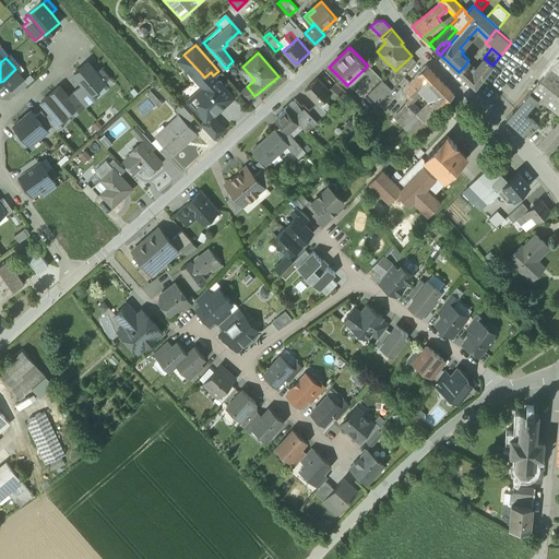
[(225,68),(217,58),(212,62),(221,72),(225,68)]
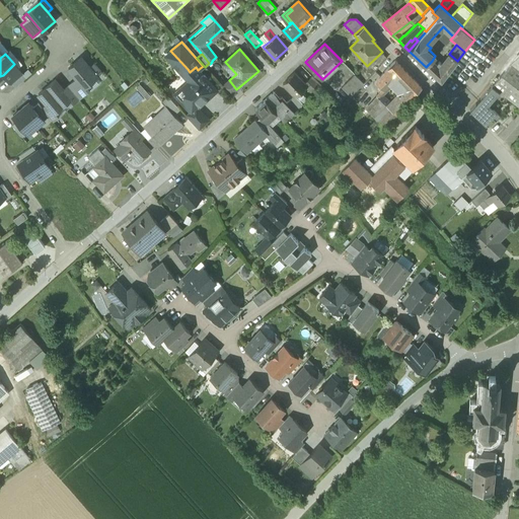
[(449,54),(439,68),(436,65),(430,71),(441,82),(457,61),(449,54)]
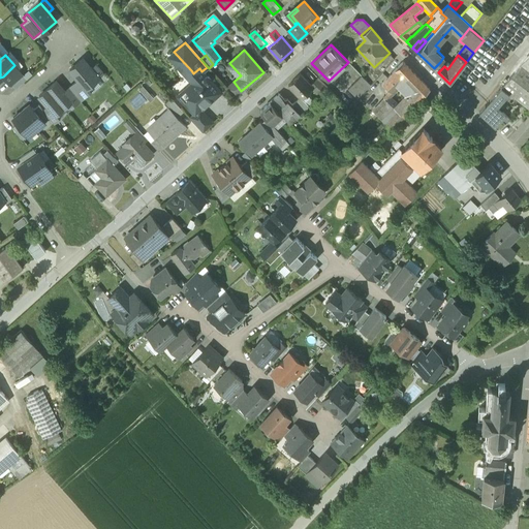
[(78,80),(86,89),(88,87),(99,78),(91,68),(83,59),(70,70),(78,80)]
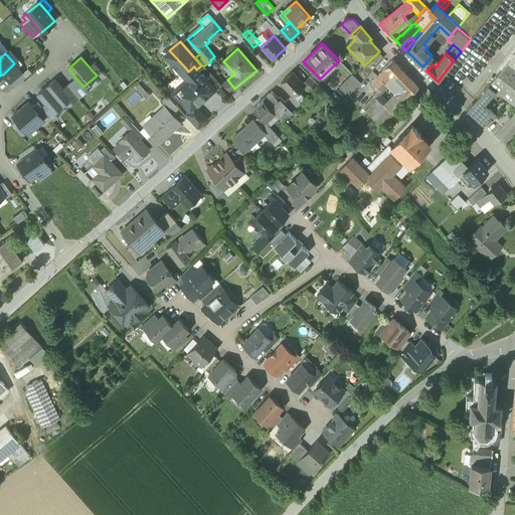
[(402,86),(388,100),(391,102),(387,106),(386,106),(393,113),(410,95),(417,87),(392,60),(384,67),(385,67),(393,76),(402,86)]
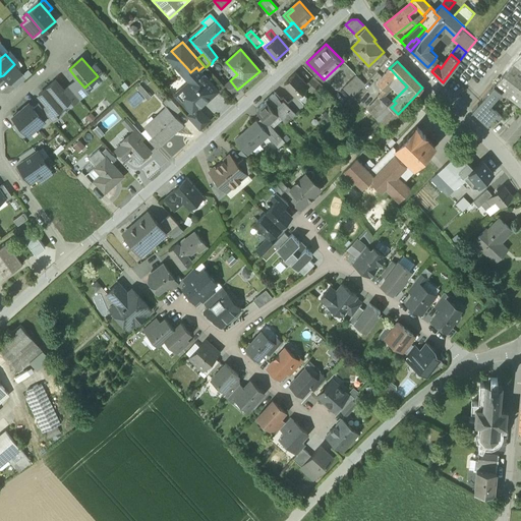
[(438,65),(433,61),(427,67),(431,71),(438,65)]
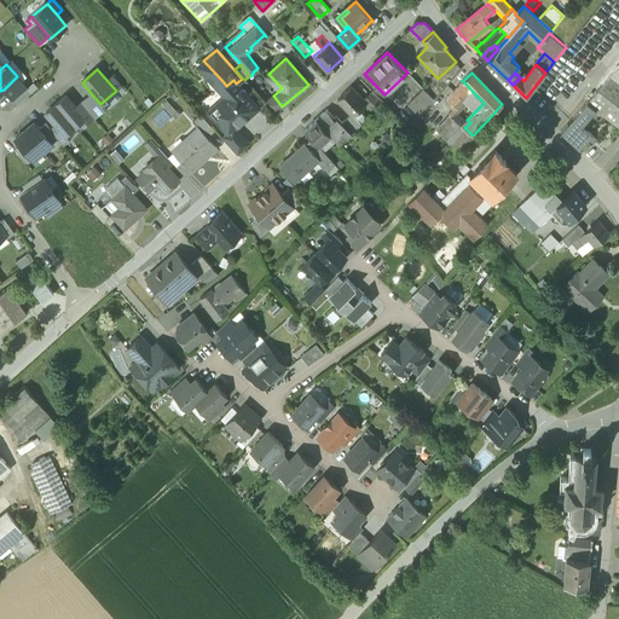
[(106,80),(116,91),(121,86),(113,75),(106,80)]
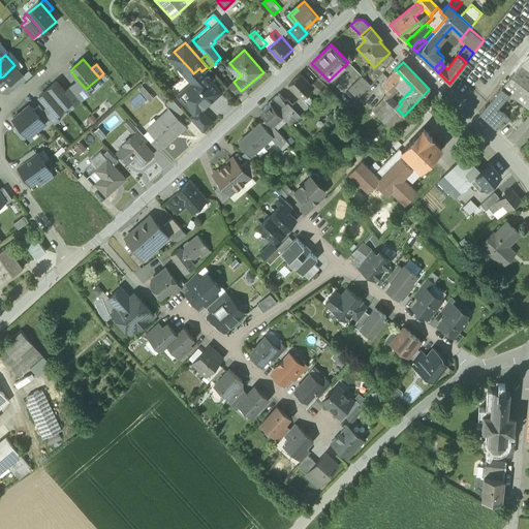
[(528,69),(521,64),(502,87),(502,88),(508,93),(528,109),(528,69)]
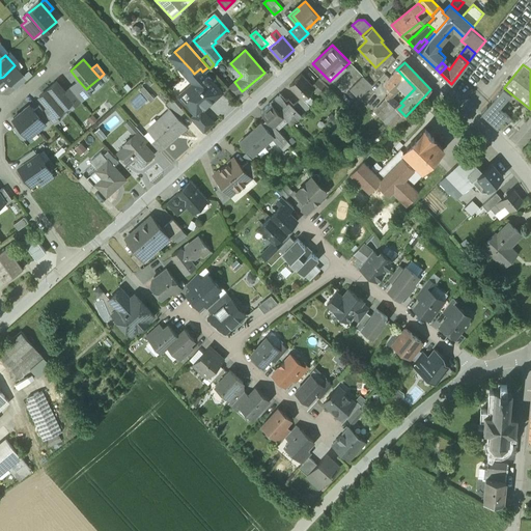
[(15,65),(3,77),(11,86),(23,76),(15,65)]
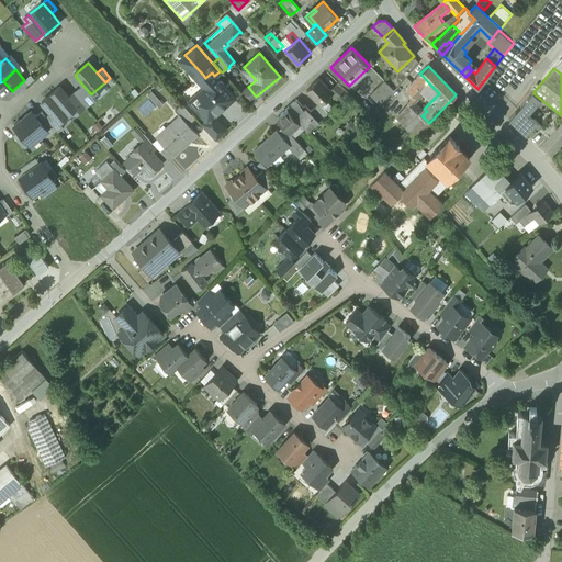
[(212,72),(205,78),(203,75),(197,79),(204,88),(189,101),(206,121),(208,122),(213,116),(216,113),(216,109),(221,105),(225,105),(234,98),(223,85),(224,85),(224,81),(222,79),(218,79),(217,79),(214,76),(212,72)]
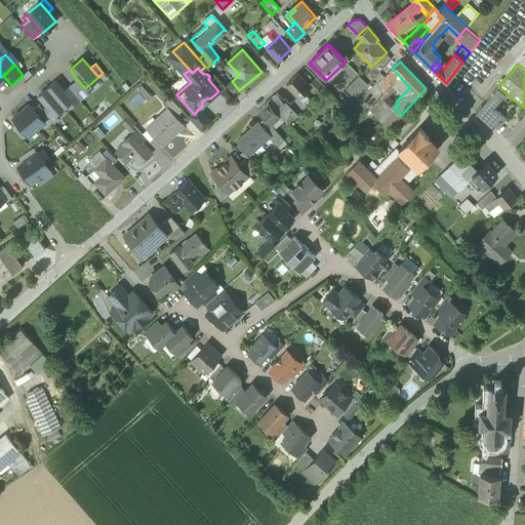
[(393,69),(379,83),(389,91),(401,78),(393,69)]
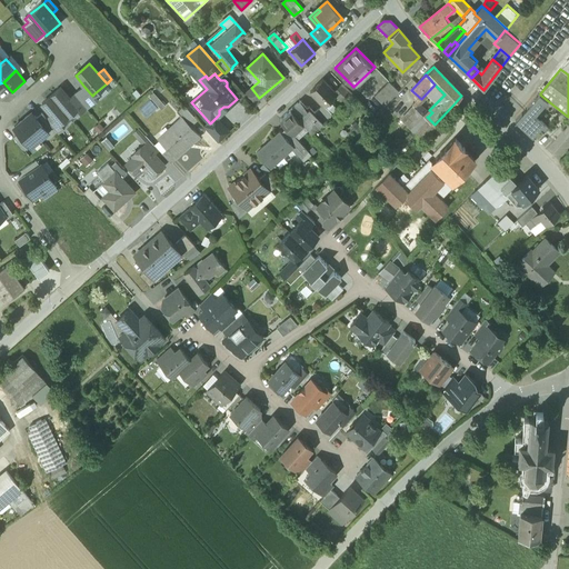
[(311,92),(323,105),(326,107),(337,95),(338,93),(335,90),(325,79),(311,92)]
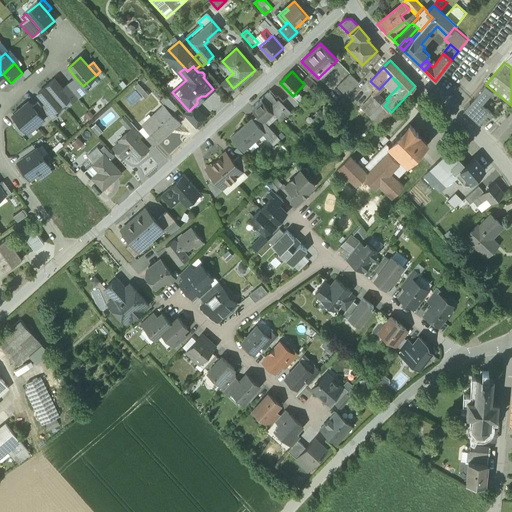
[(350,74),(336,87),(341,91),(346,96),(358,82),(350,74)]
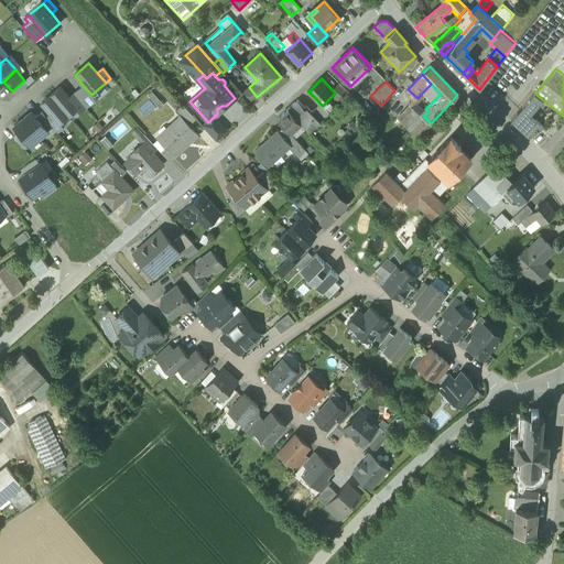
[(338,84),(332,89),(335,93),(334,94),(343,102),(349,95),(338,84)]
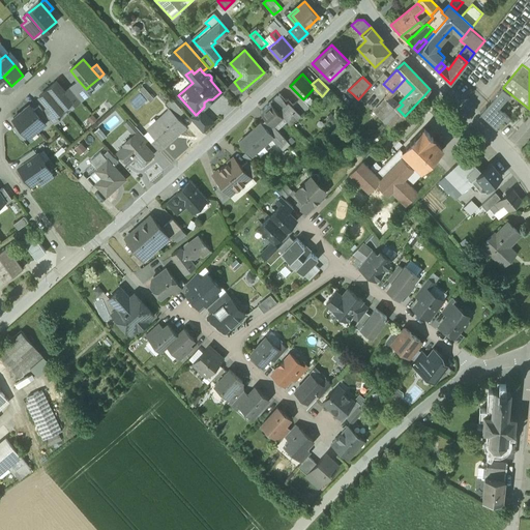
[(69,87),(81,100),(92,92),(88,87),(86,89),(78,80),(69,87)]
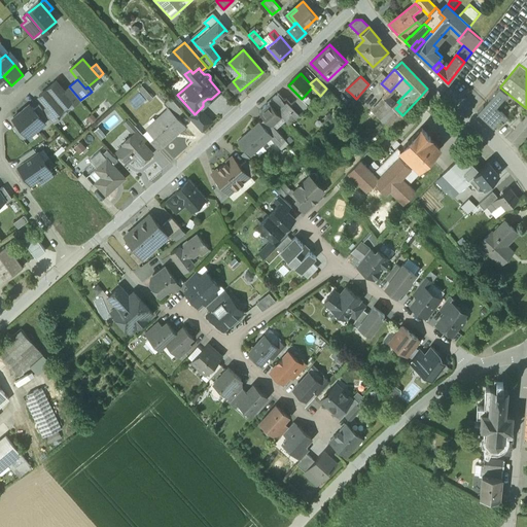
[(56,81),(47,89),(64,107),(71,101),(72,100),(65,92),(56,81)]
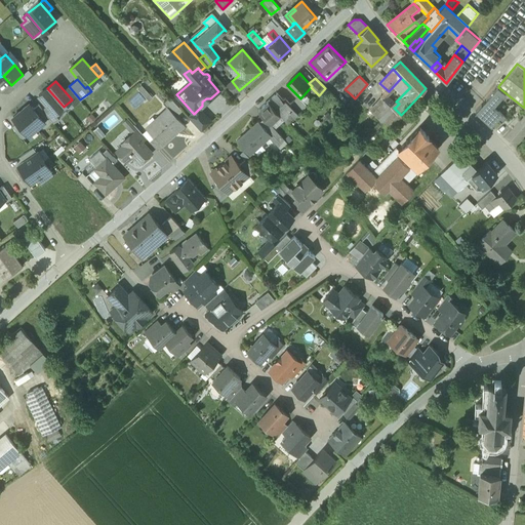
[(239,92),(230,83),(225,87),(234,97),(239,92)]
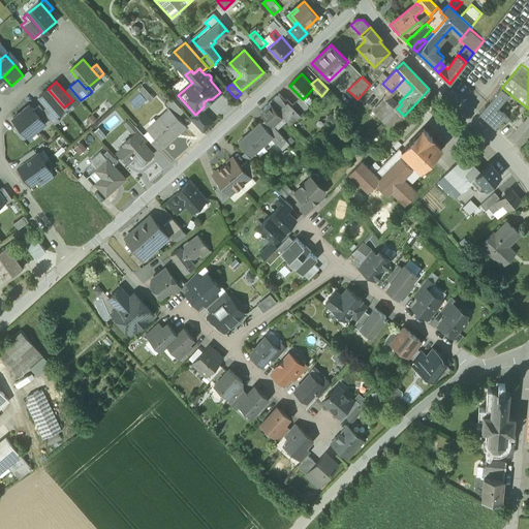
[(139,88),(150,101),(154,97),(144,85),(139,88)]
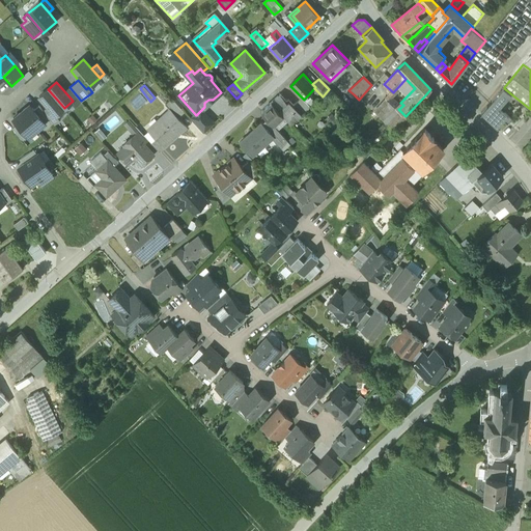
[(503,86),(480,113),(496,128),(502,120),(506,123),(511,118),(499,107),(510,93),(504,88),(504,87),(503,86)]
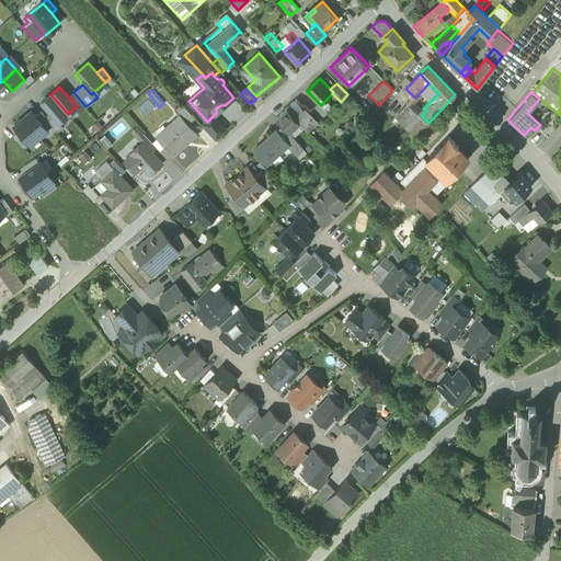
[(73,93),(69,98),(77,106),(76,107),(80,112),(86,106),(73,93)]
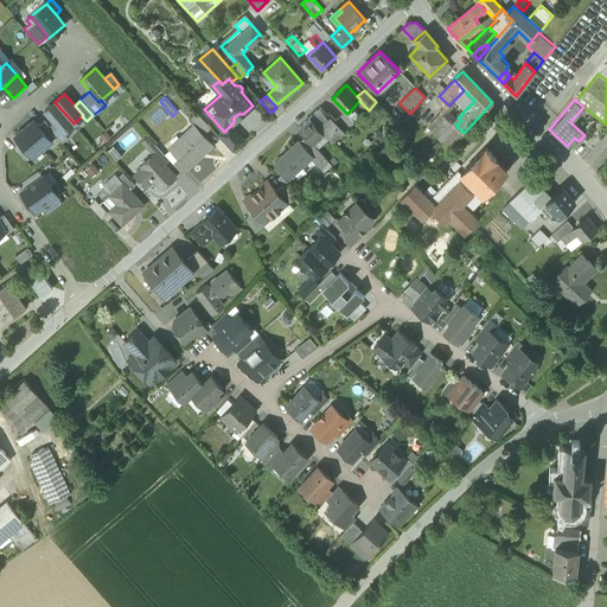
[(64,131),(74,123),(55,102),(45,110),(55,122),(63,132),(64,131)]
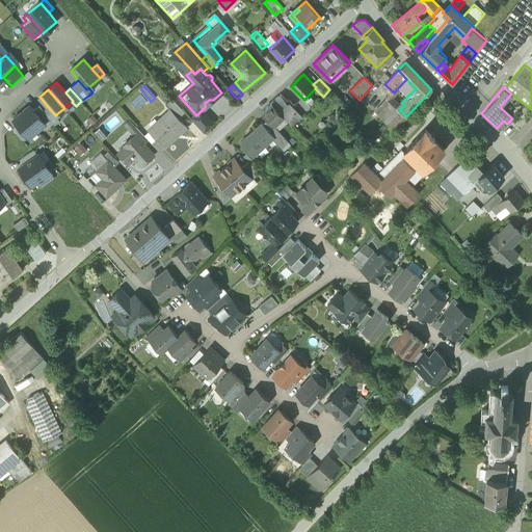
[(281,95),(271,102),(284,115),(283,116),(291,124),(302,113),(294,105),(289,100),(287,101),(281,95)]
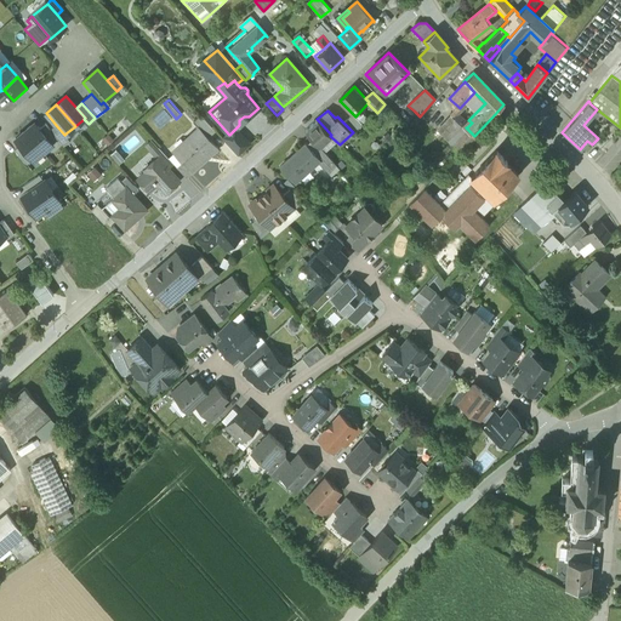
[(215,130),(201,114),(193,121),(198,126),(208,137),(215,130)]
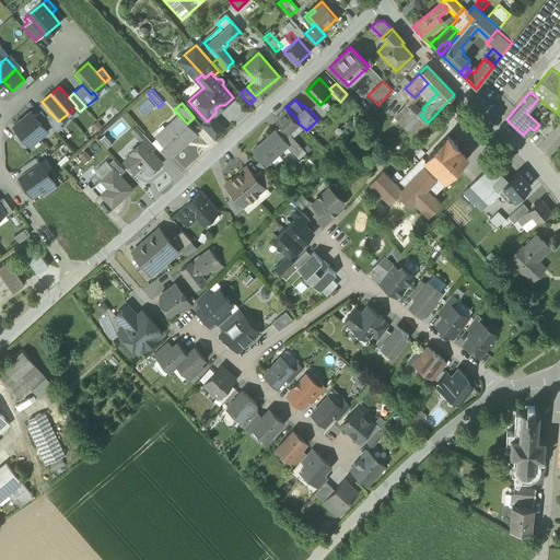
[(321,105),(318,103),(310,111),(318,119),(327,112),(321,105)]
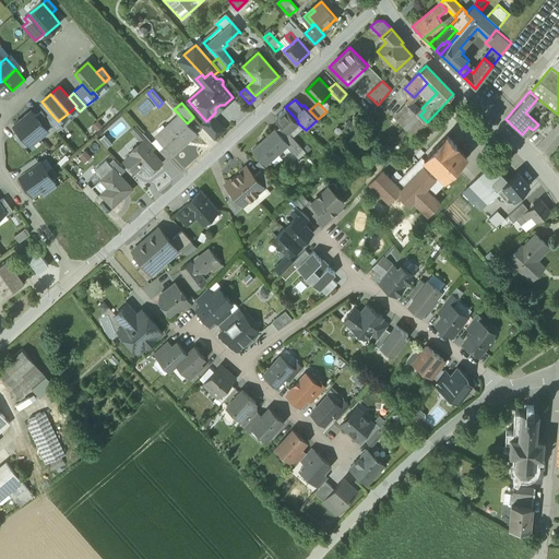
[(407,103),(402,109),(407,115),(413,108),(407,103)]
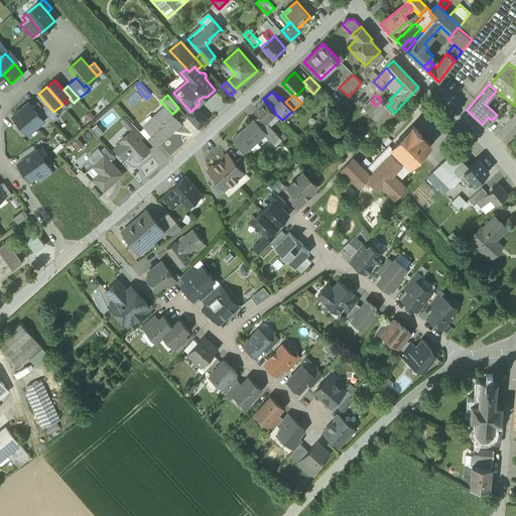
[(263,99),(254,108),(260,115),(265,121),(274,113),(275,112),(263,99)]
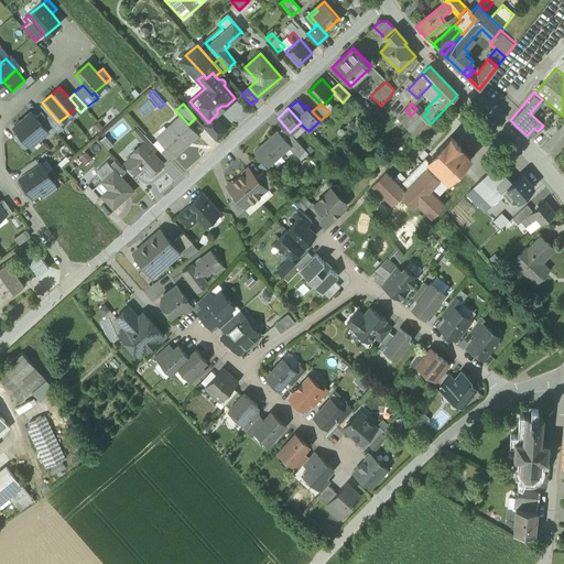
[(424,116),(416,109),(411,116),(414,119),(407,127),(418,138),(431,123),(423,116),(424,116)]
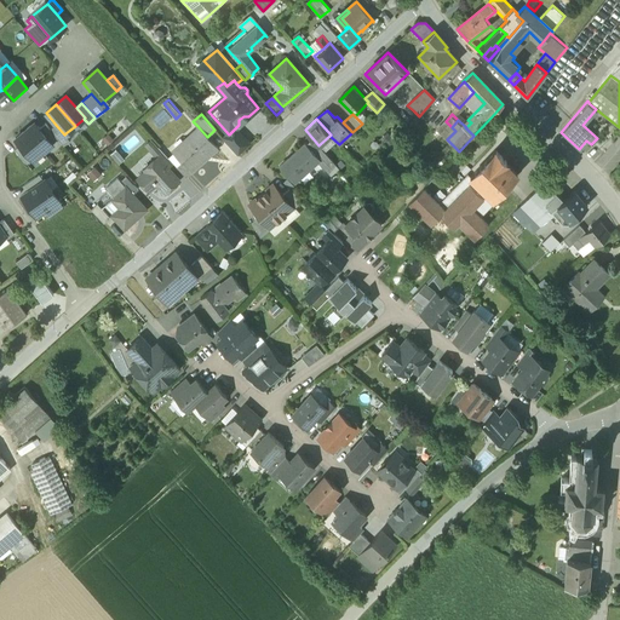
[(446,121),(436,130),(447,139),(455,131),(452,127),(446,121)]
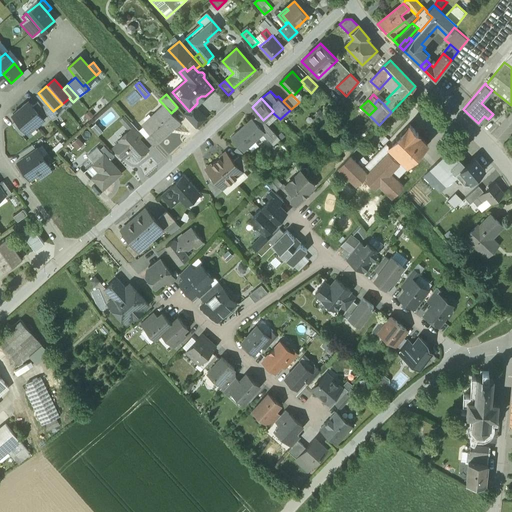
[(28,101),(21,108),(36,125),(44,118),(42,117),(33,106),(28,101)]
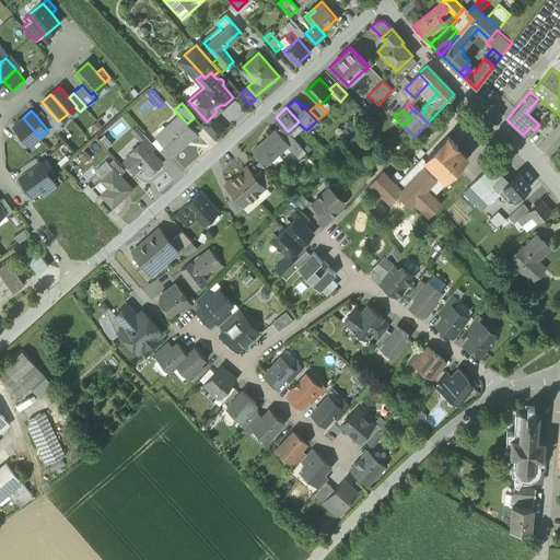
[(41,112),(36,116),(46,128),(51,124),(45,117),(41,112)]
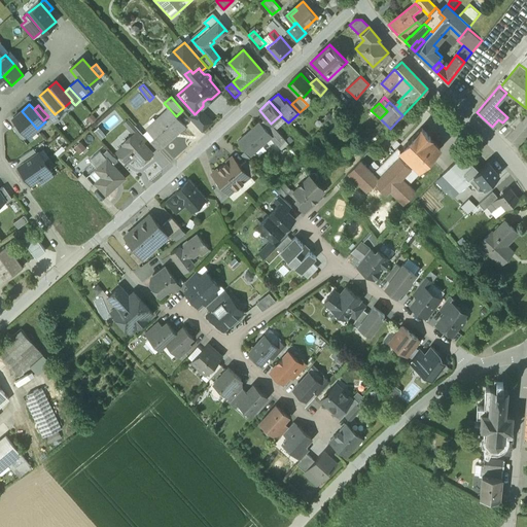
[(47,106),(42,110),(48,116),(54,123),(60,118),(56,113),(55,114),(47,106)]
